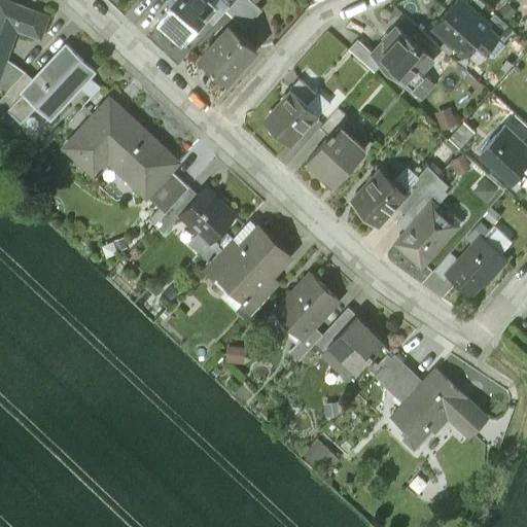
[(46,16),(0,0),(0,67),(3,58),(15,27),(39,35),(46,16)]
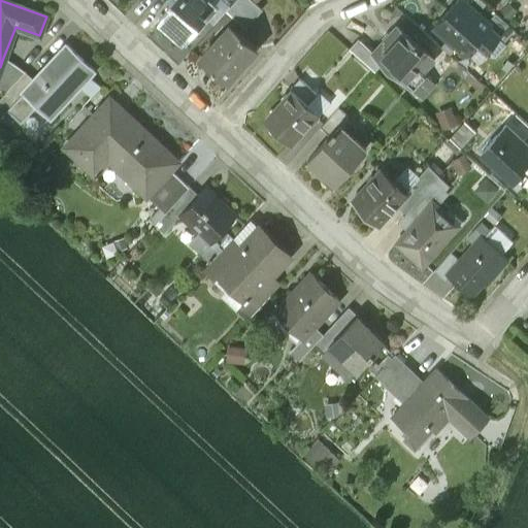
[(211,9),(200,0),(171,0),(167,5),(170,7),(159,22),(177,38),(186,29),(190,33),(211,9)]
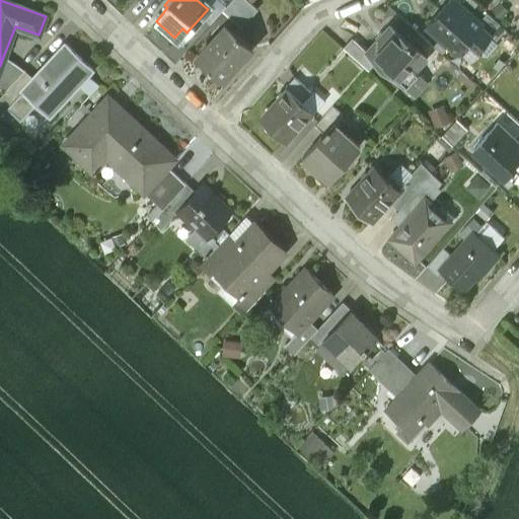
[(231,0),(216,17),(224,24),(236,35),(258,9),(248,0),(231,0)]
